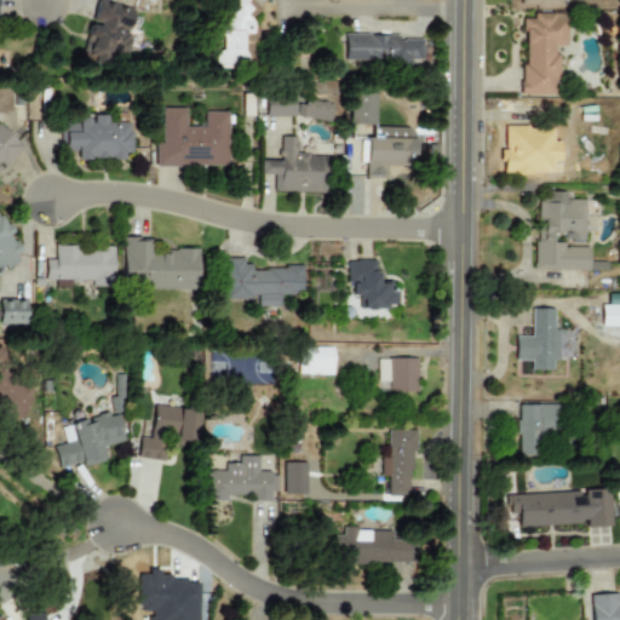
[(136,11),(97,0),(96,0),(81,55),(120,65),(136,11)]
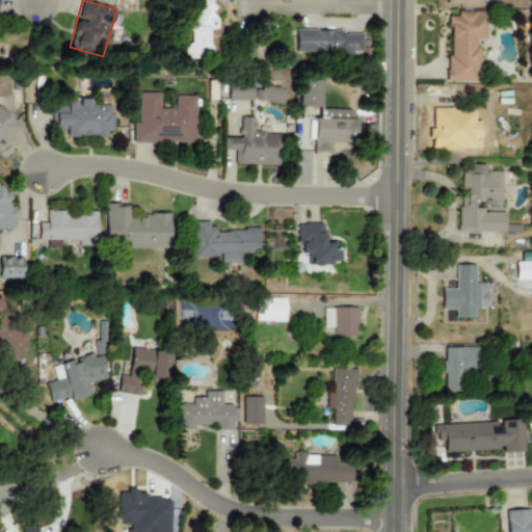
[(185,0),(186,58),(219,57),(218,0),(185,0)]
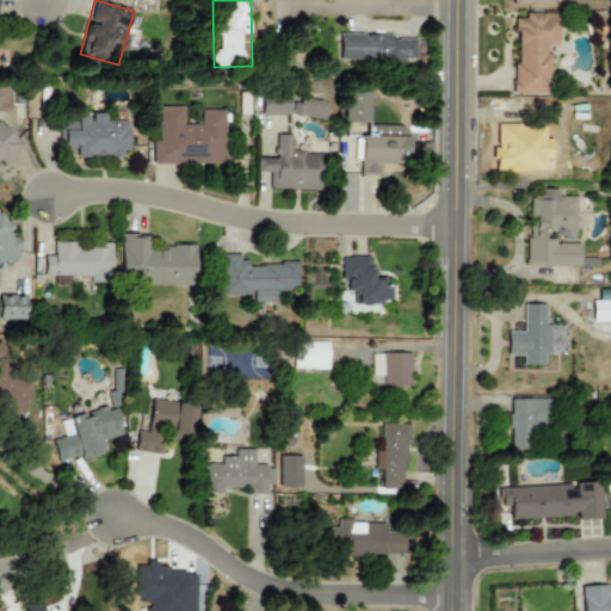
[(556,14),(524,14),(524,19),(514,19),(514,94),(547,94),(547,47),(556,47),(556,14)]
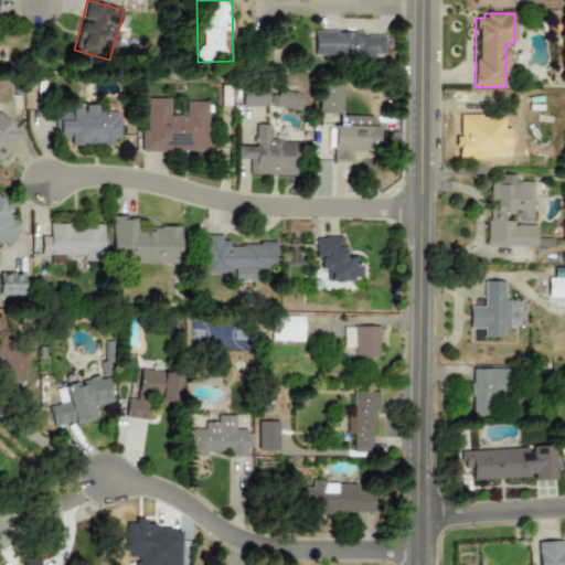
[(384,36),(363,36),(363,33),(313,32),(312,56),(384,59),(384,36)]
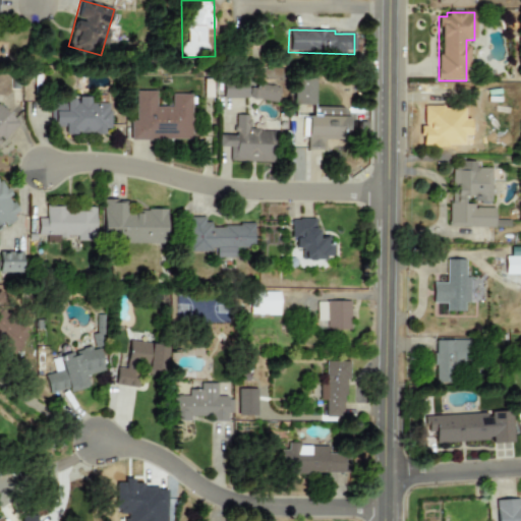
[(292,105),(313,105),(314,78),(293,78),(292,105)]
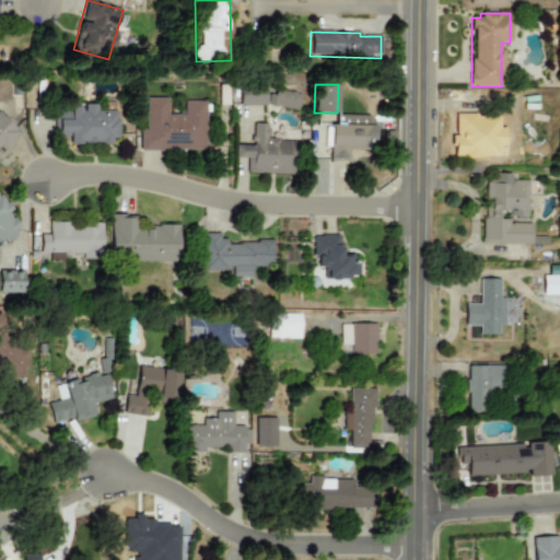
[(266,106),(266,89),(240,88),(240,106),(266,106)]
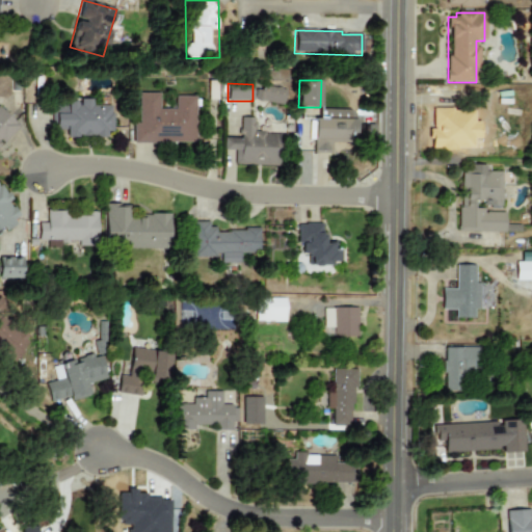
[(255,101),(283,105),(285,88),(257,85),(255,101)]
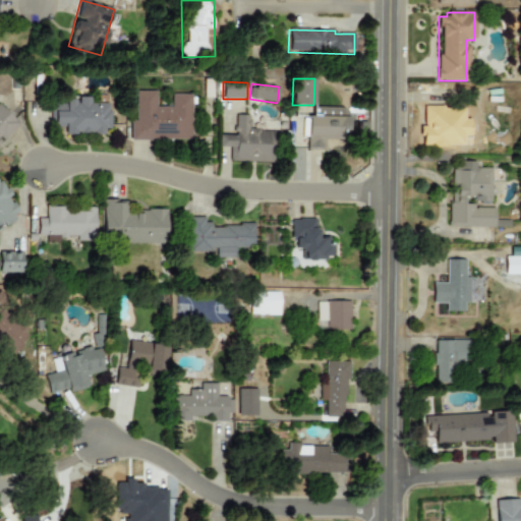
[(129,140),(191,139),(190,95),(170,95),(170,107),(155,108),(155,92),(133,92),(134,121),(129,121),(129,140)]
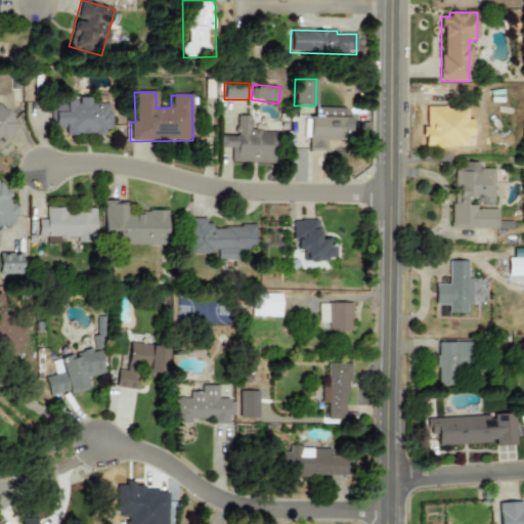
[(111,134),(110,104),(90,104),(90,100),(51,100),(51,125),(66,125),(66,135),(111,134)]
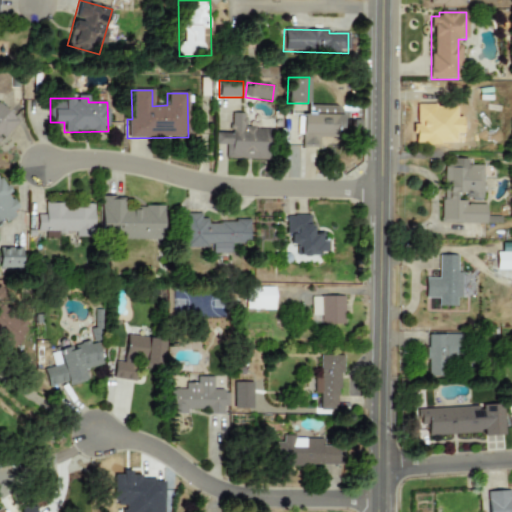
[(0,139),(17,121),(0,104),(0,139)]
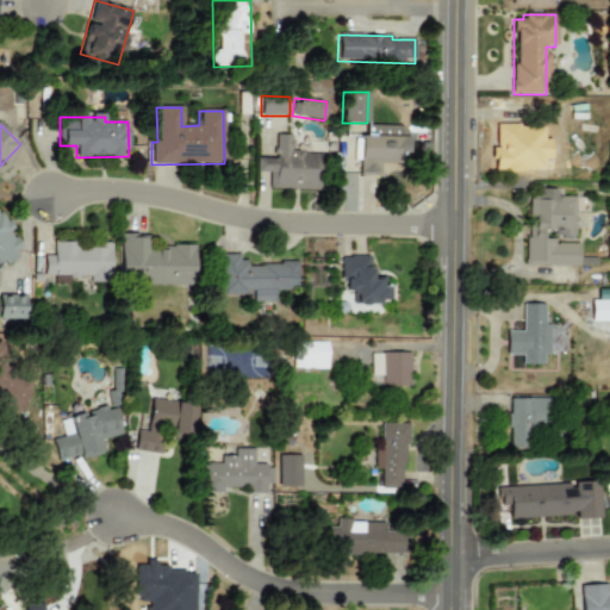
[(360,135),(359,175),(378,175),(378,163),(400,165),(400,151),(408,151),(408,126),(372,126),(372,135),(360,135)]
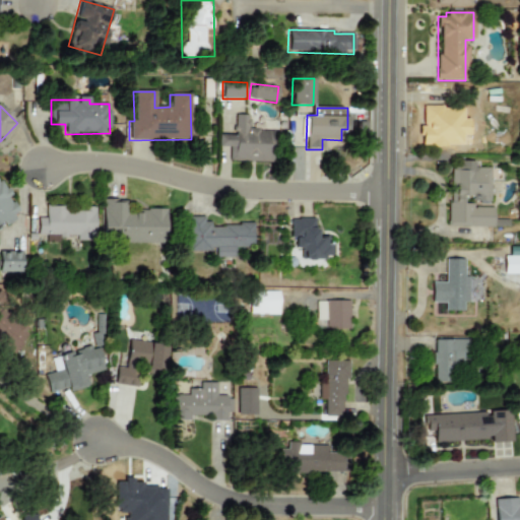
[(229,161),(273,161),(274,130),(249,130),(249,116),(235,116),(235,135),(217,135),(217,147),(229,147),(229,161)]
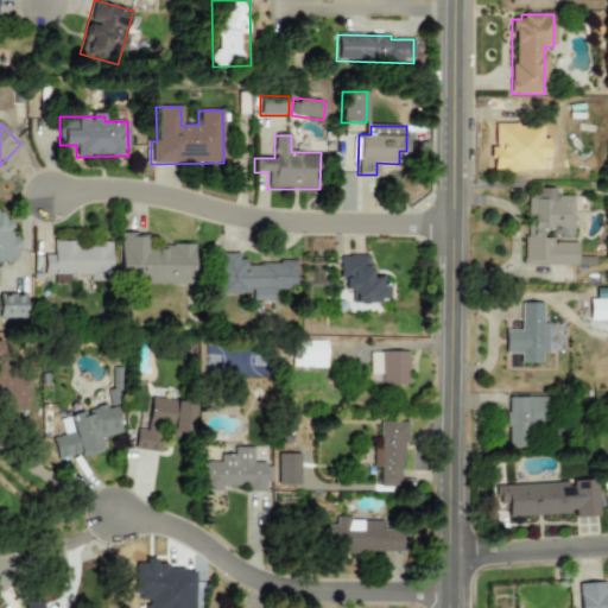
[(576,266),(576,244),(551,242),(552,239),(542,238),(542,234),(571,235),(572,197),(553,196),(553,189),(539,189),(538,197),(526,196),(525,265),(576,266)]
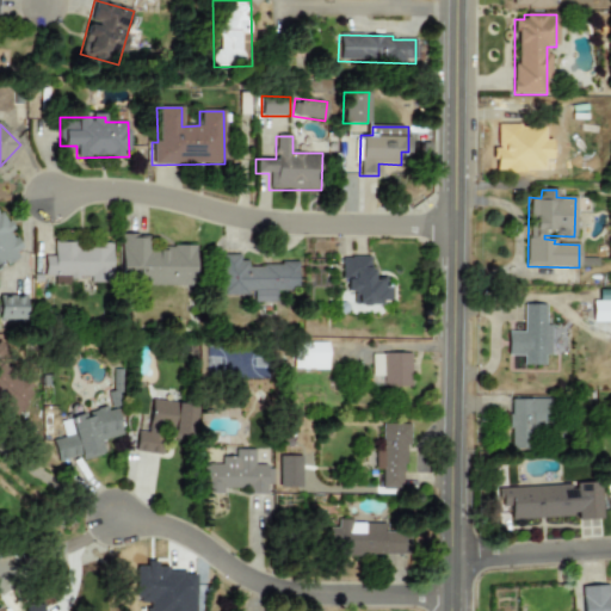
[(0,261),(1,261),(1,263),(20,253),(0,213),(0,261)]
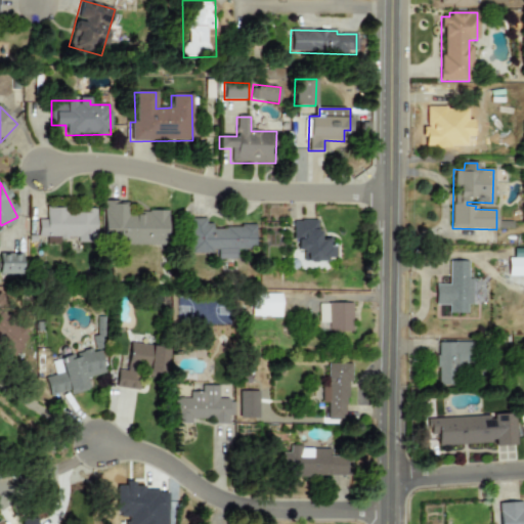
[(167,212),(126,212),(126,202),(102,201),(102,233),(114,233),(114,246),(167,246),(167,212)]
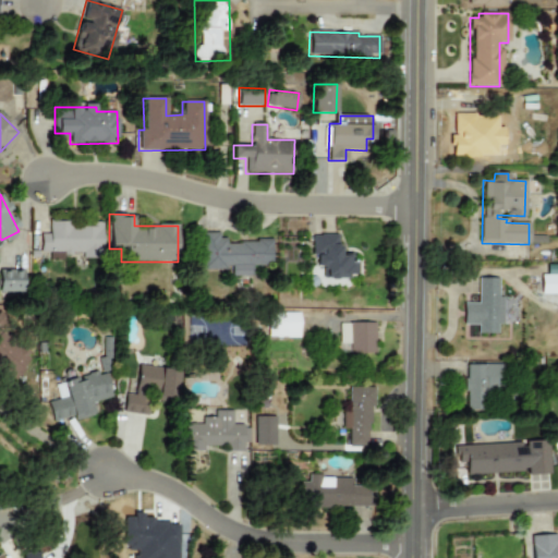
[(101,222),(48,221),(47,234),(39,234),(38,252),(48,252),(48,261),(62,261),(62,254),(81,254),(81,257),(100,257),(101,222)]
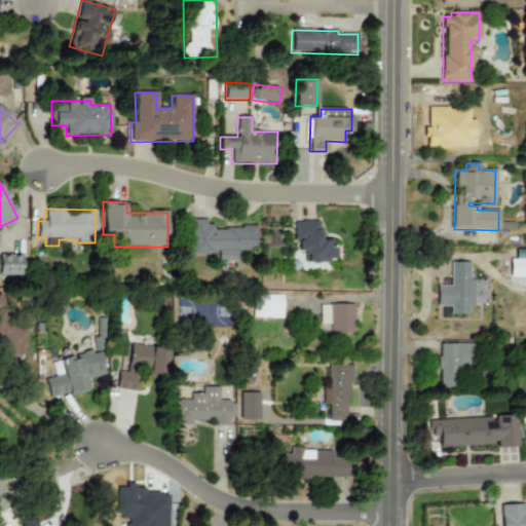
[(188,220),(188,254),(217,254),(217,260),(236,260),(236,250),(255,250),(255,227),(204,227),(204,220),(188,220)]
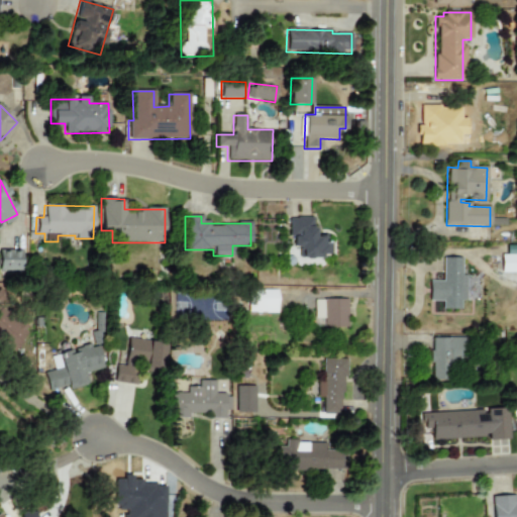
[(298,257),(328,257),(328,236),(313,236),(313,217),(289,217),(289,247),(297,247),(298,257)]
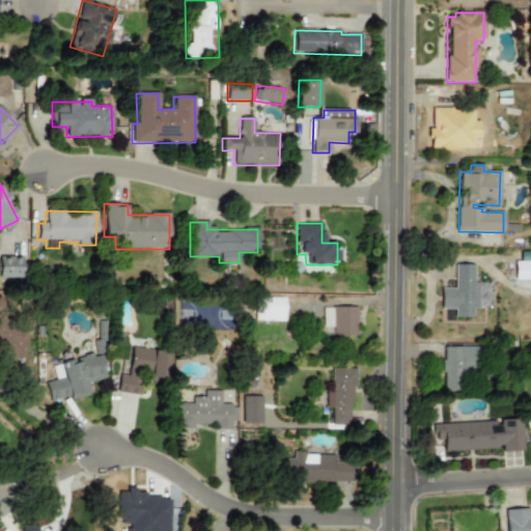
[(530,279),(530,252),(519,252),(519,261),(513,261),(513,279),(530,279)]
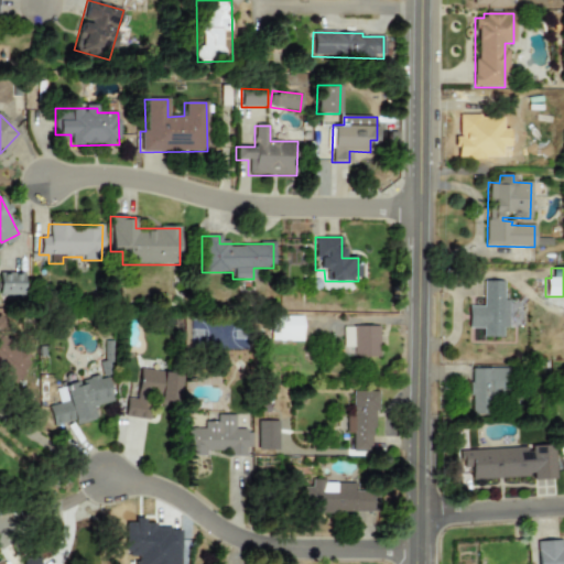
[(22,272),(0,272),(0,295),(23,295),(22,272)]
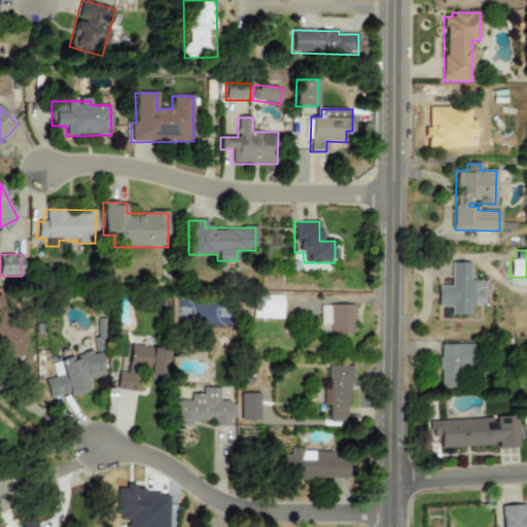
[(469,262),(451,262),(451,286),(436,286),(436,307),(450,307),(450,315),(468,315),(469,306),(475,306),(475,280),(469,280),(469,262)]
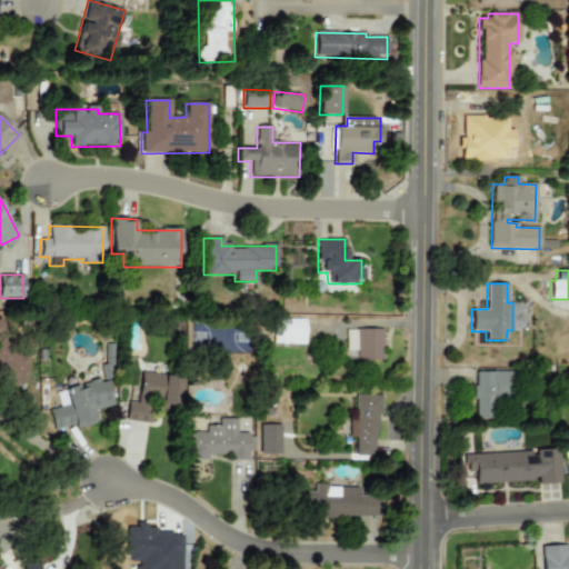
[(305,319),(272,318),(271,343),(305,345),(305,319)]
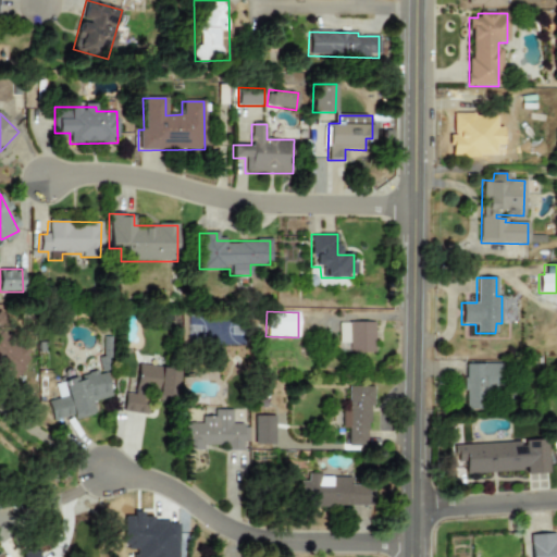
[(373,322),(342,322),(342,355),(373,355),(373,322)]
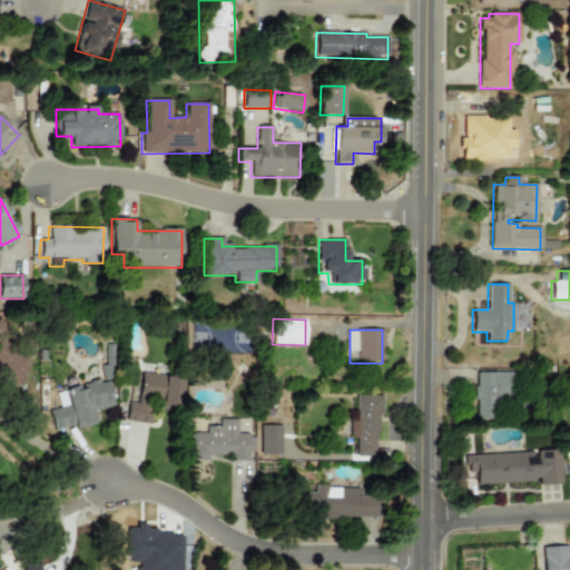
[(513,372),(474,372),(475,418),(495,418),(495,400),(513,400),(513,372)]
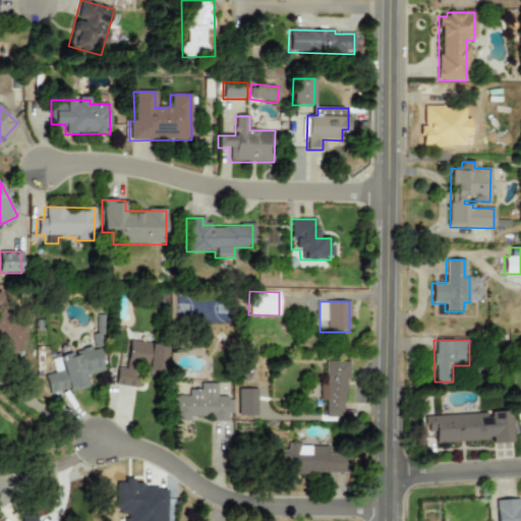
[(166,345),(127,341),(124,368),(115,367),(114,385),(138,388),(140,373),(163,375),(166,345)]
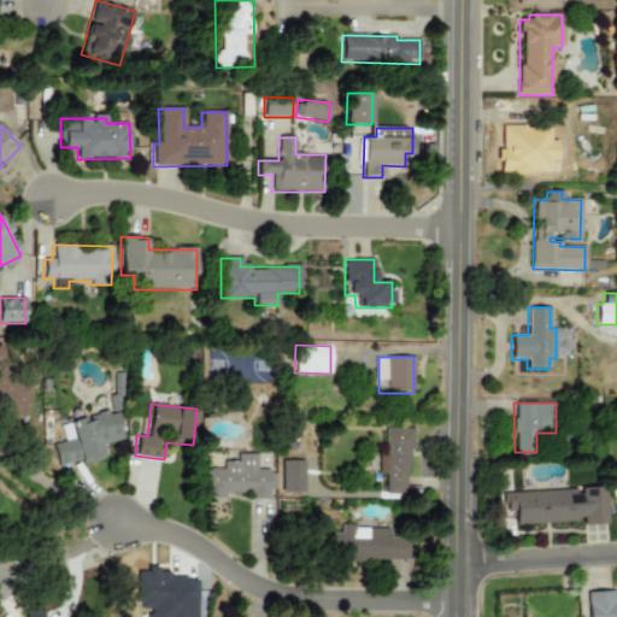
[(123,439),(115,410),(84,418),(59,424),(64,441),(52,445),(58,466),(81,459),(82,465),(104,459),(99,446),(123,439)]
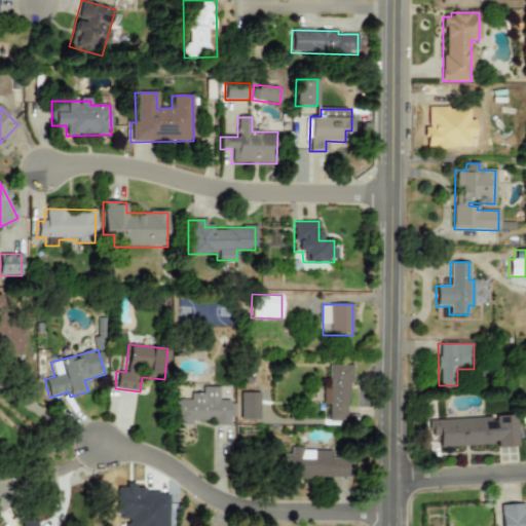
[(348,365),(326,365),(325,405),(328,405),(327,421),(348,421),(348,365)]
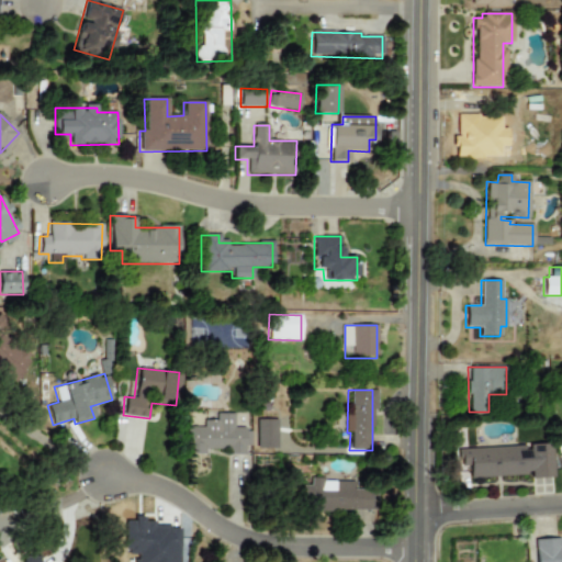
[(183,428),(183,452),(225,452),(225,453),(244,453),(244,446),(250,446),(249,428),(233,428),(233,413),(216,414),(216,422),(202,422),(202,427),(183,428)]
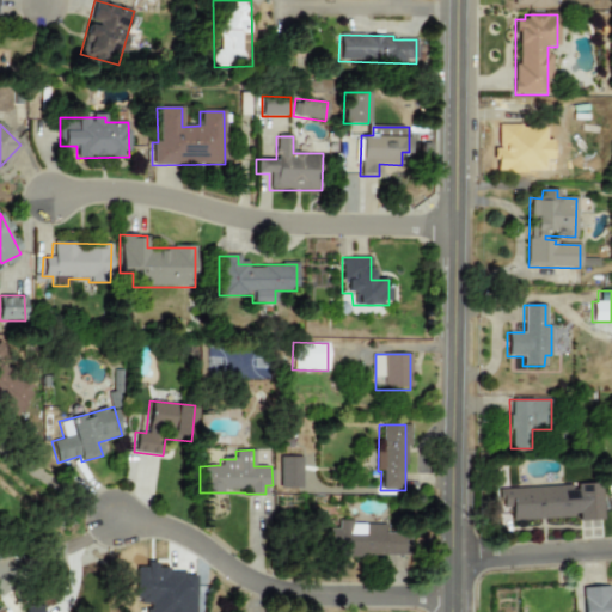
[(300,488),(301,457),(279,457),(277,488),(300,488)]
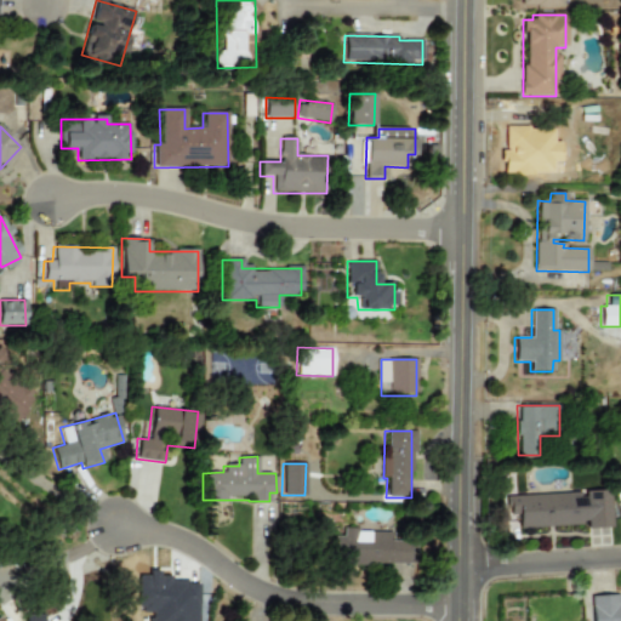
[(609,528),(608,491),(505,495),(506,528),(585,525),(585,529),(609,528)]
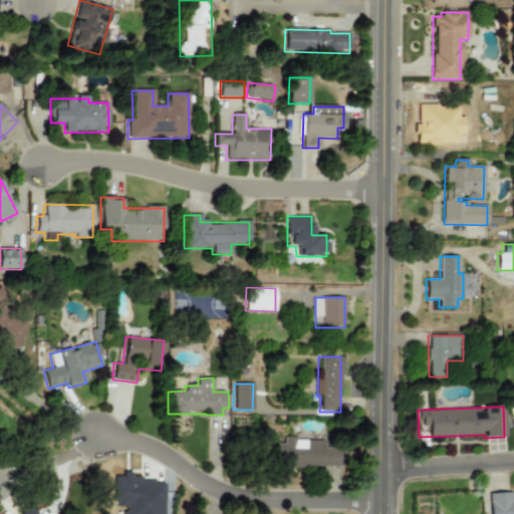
[(342,467),(342,448),(322,448),(322,439),(282,439),(283,444),(277,444),(277,468),(342,467)]
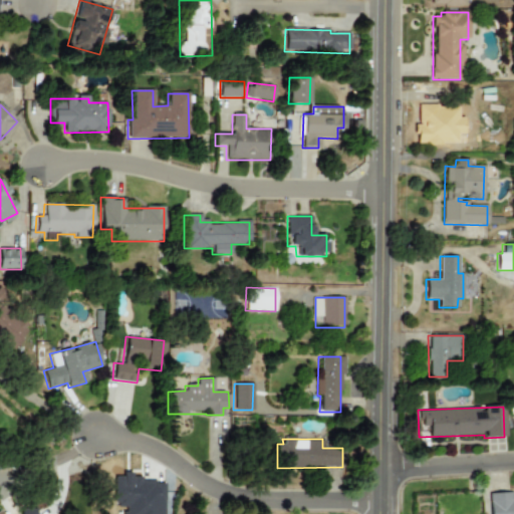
[(488,513),(513,513),(513,497),(511,498),(511,492),(488,493),(488,513)]
